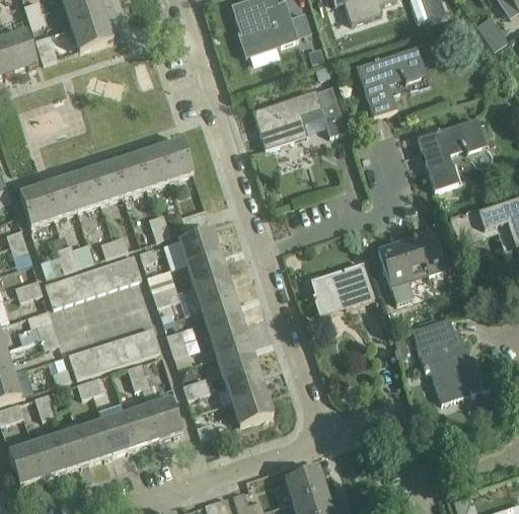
[(104,17),(99,0),(79,0),(64,5),(71,28),(104,17)]
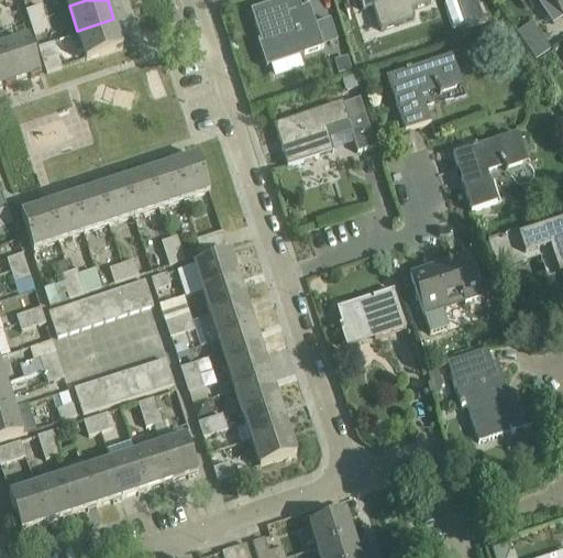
[(301,3),(300,0),(268,0),(251,6),(262,39),(260,39),(260,37),(258,39),(266,63),(305,51),(304,50),(323,44),(323,42),(338,37),(330,15),(316,20),(309,1),(301,3)]
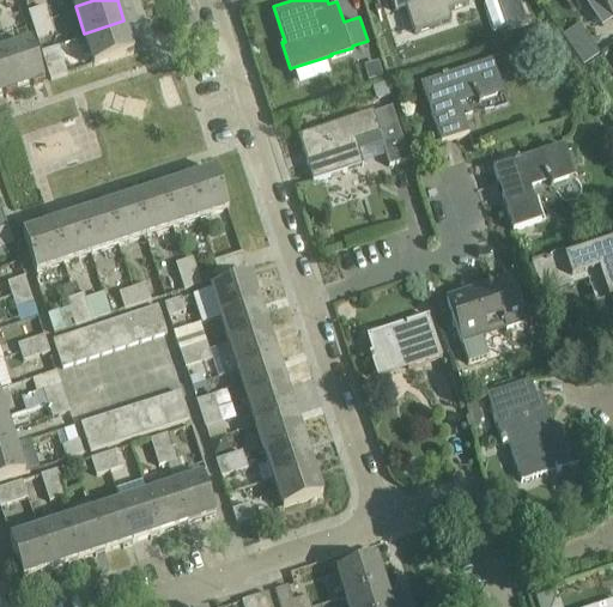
[(392,0),(394,7),(405,4),(413,29),(451,17),(448,7),(468,0),(392,0)]
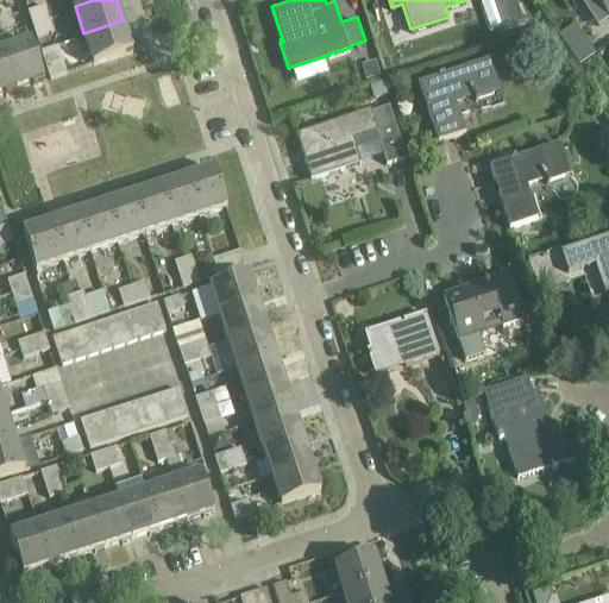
[(598,0),(608,14),(608,13),(608,0),(598,0)]
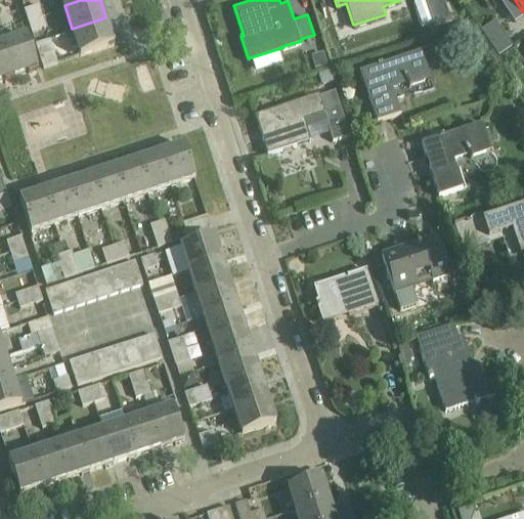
[(28,18),(42,13),(38,2),(24,6),(28,18)]
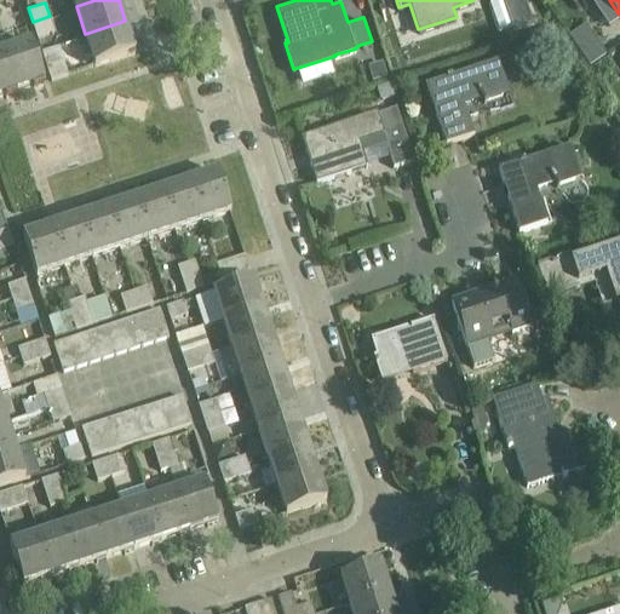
[(530,13),(512,19),(515,29),(533,23),(530,13)]
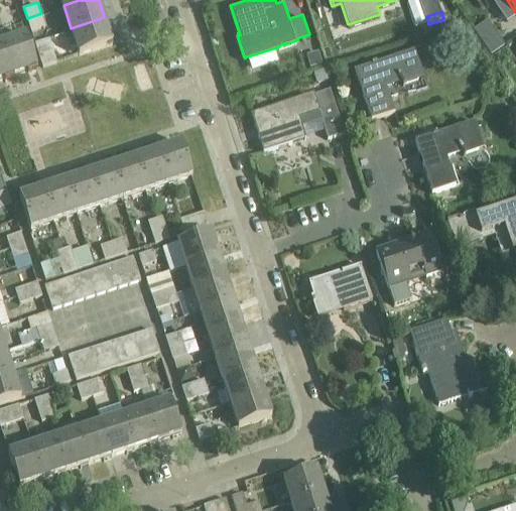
[(30,28),(44,24),(41,13),(27,18),(30,28)]
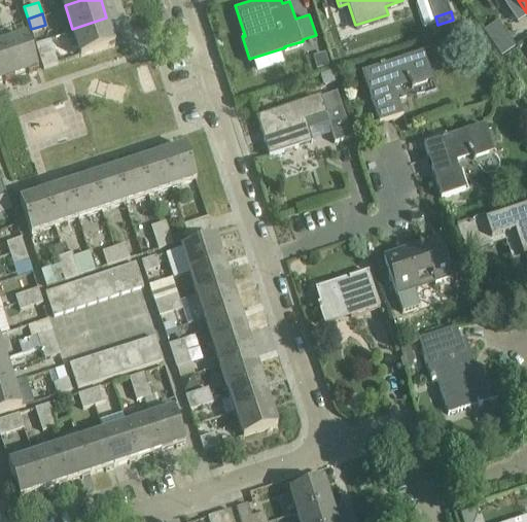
[(499,53),(515,43),(496,16),(482,26),(499,53)]
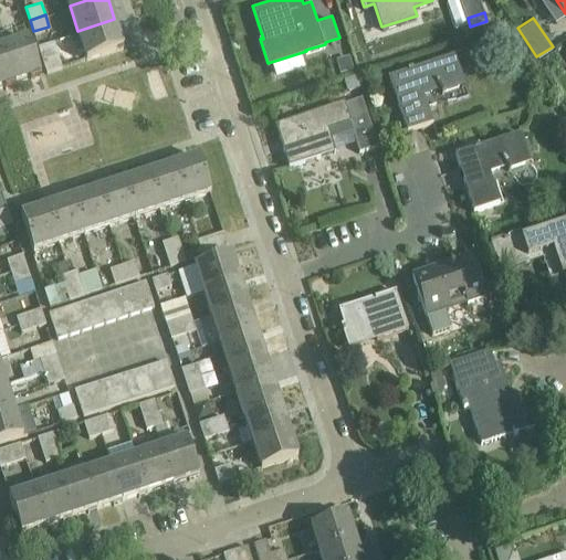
[(114,19),(77,31),(85,55),(123,44),(114,19)]
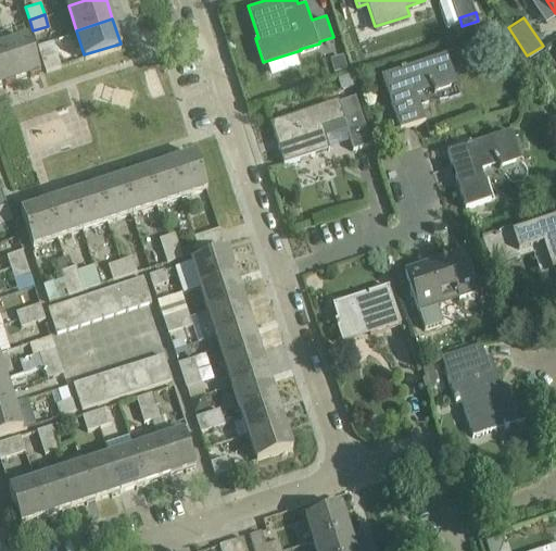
[(2,42),(14,78),(39,71),(27,35),(2,42)]
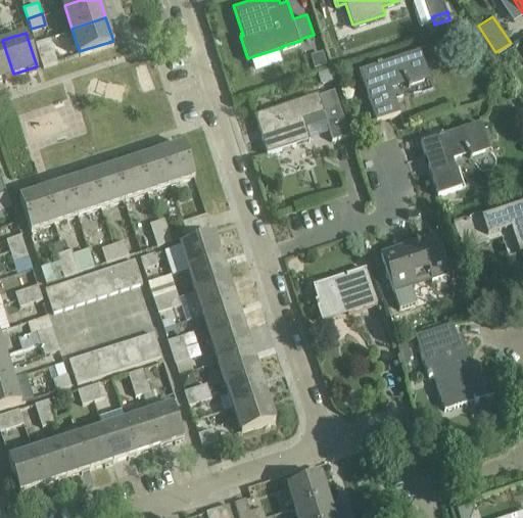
[(0,78),(13,74),(2,40),(0,40),(0,78)]
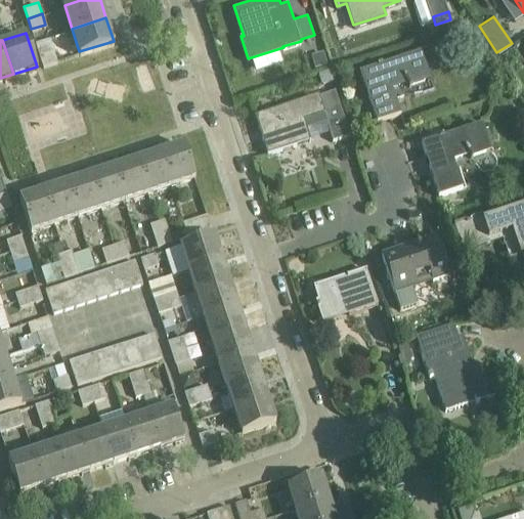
[(57,59),(53,48),(39,53),(43,65),(57,59)]
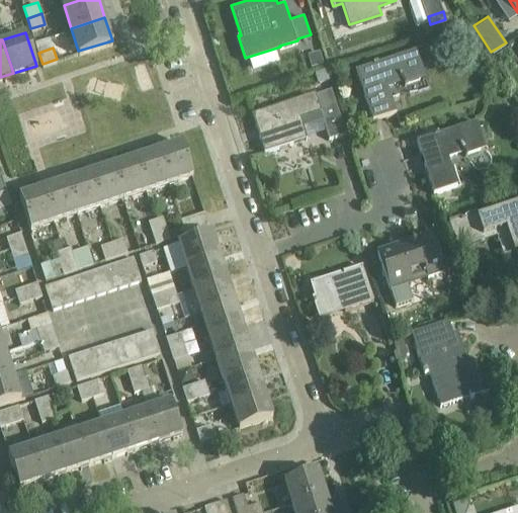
[(319,49),(308,53),(311,65),(323,61),(319,49)]
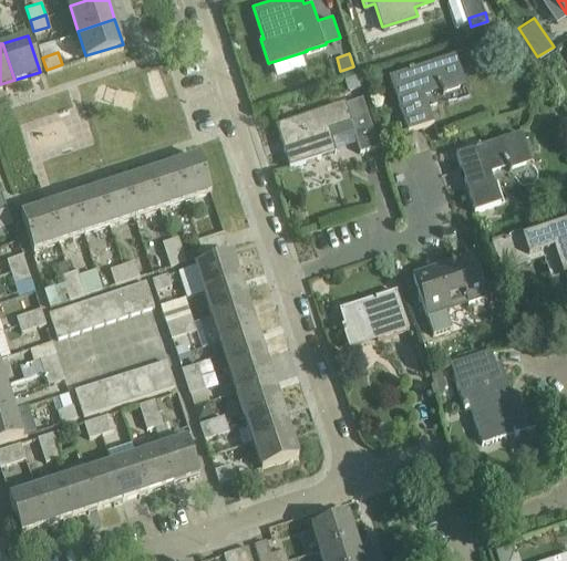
[(440,86),(444,91),(443,89),(459,84),(449,56),(455,54),(454,53),(412,68),(412,66),(406,68),(408,69),(389,75),(408,131),(433,122),(433,121),(431,121),(421,93),(440,86)]
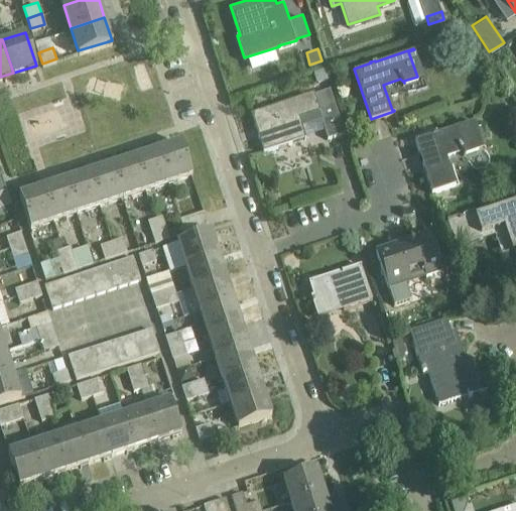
[(250,111),(263,149),(291,140),(289,132),(301,128),(304,136),(305,135),(298,115),(318,109),(328,136),(345,131),(330,87),(250,111)]
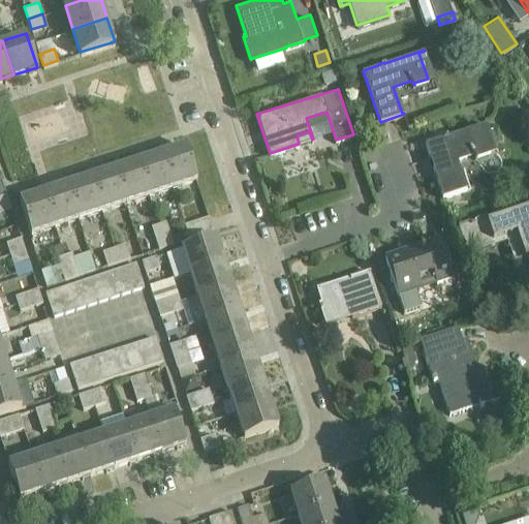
[(442,196),(462,189),(467,188),(457,158),(473,153),(476,157),(478,156),(477,155),(491,150),(483,123),(425,143),(442,196)]
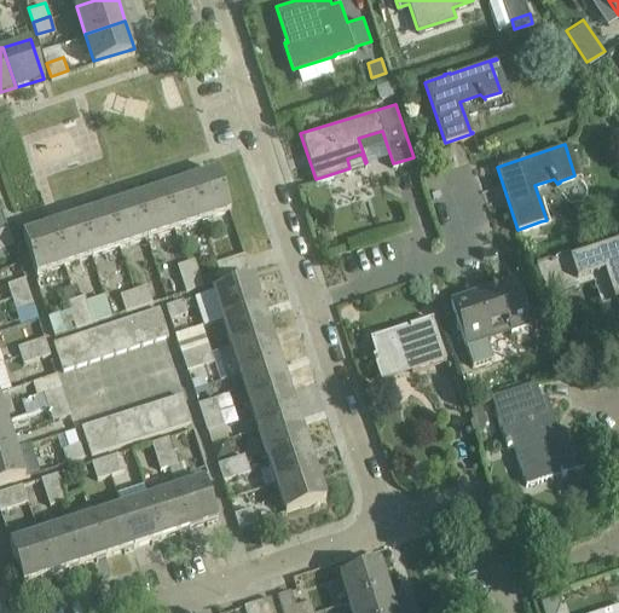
[(217,168),(189,177),(202,217),(230,208),(217,168)]
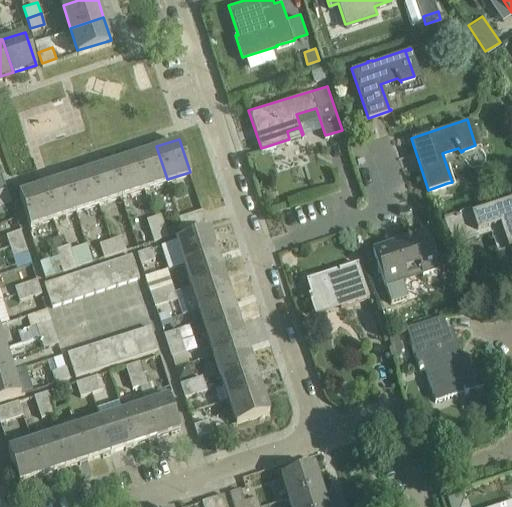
[(156,146),(133,154),(144,187),(167,179),(156,146)]
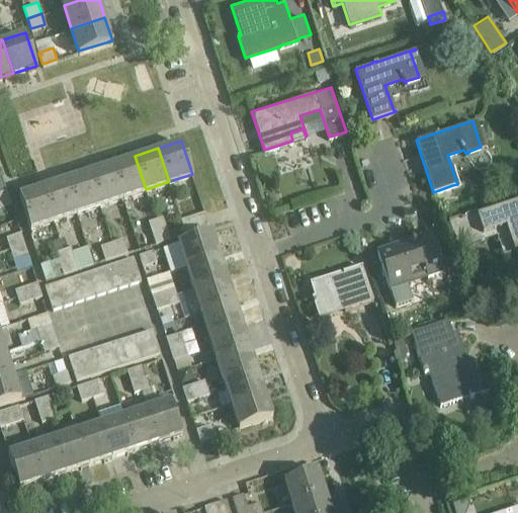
[(135,156),(111,163),(122,196),(146,189),(135,156)]
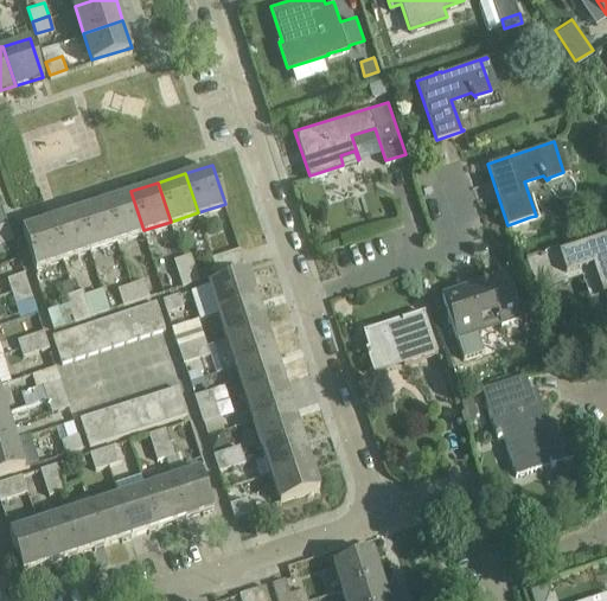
[(131,191),(103,200),(116,240),(144,230),(131,191)]
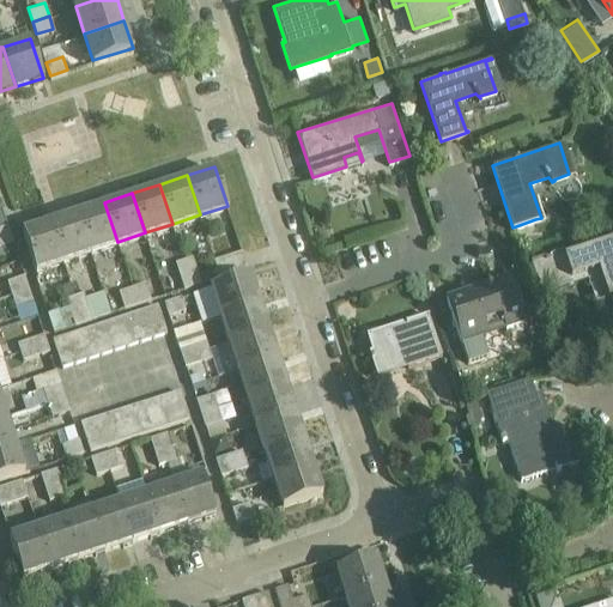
[(104,202),(77,211),(90,250),(117,242),(104,202)]
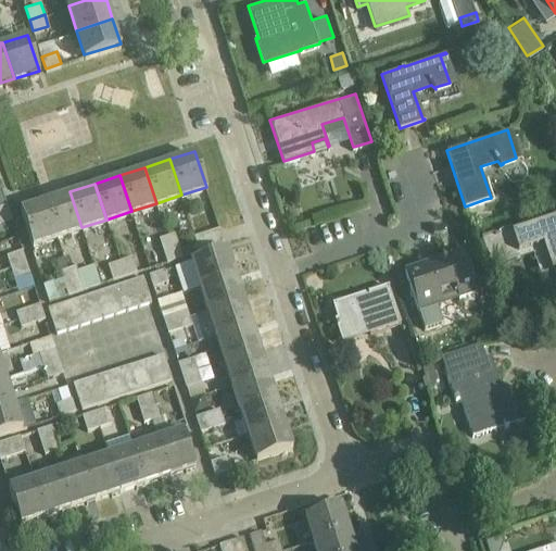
[(70,191),(46,200),(57,236),(81,228),(70,191)]
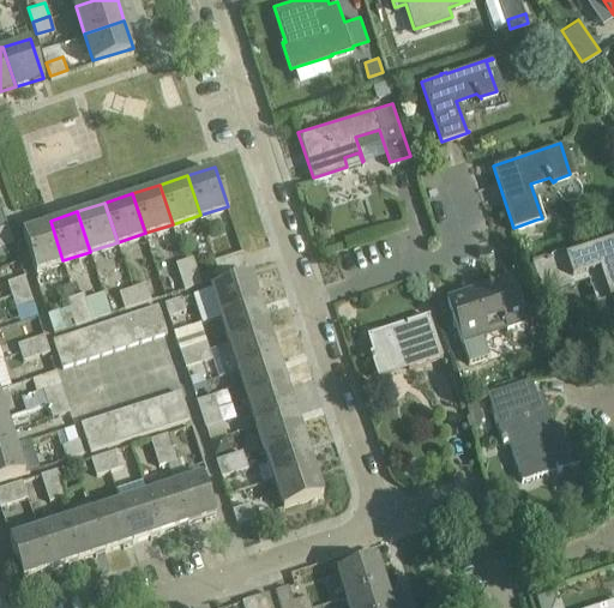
[(50,221),(22,229),(36,269),(62,260),(50,221)]
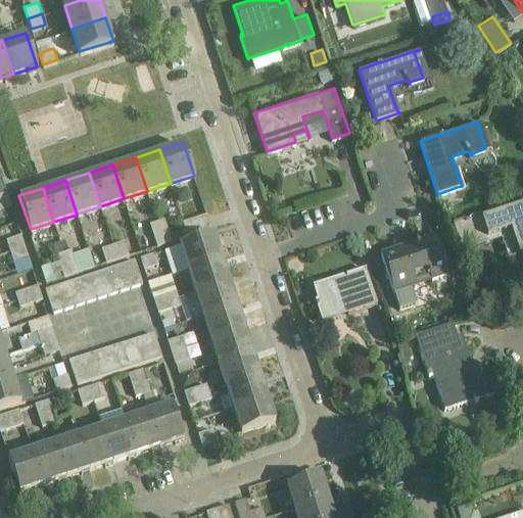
[(0,199),(8,197),(6,190),(0,192),(0,199)]
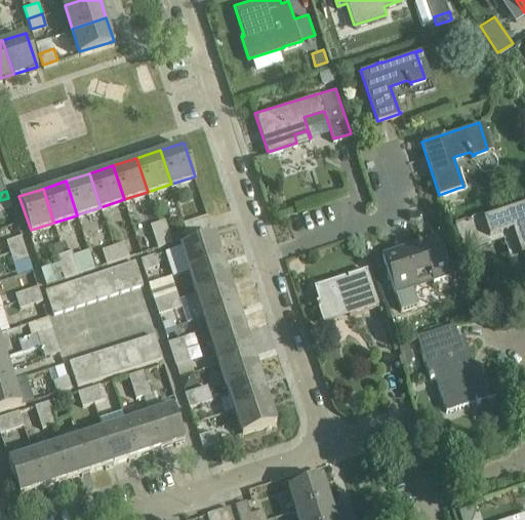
[(0,200),(0,208),(11,205),(8,198),(0,200)]
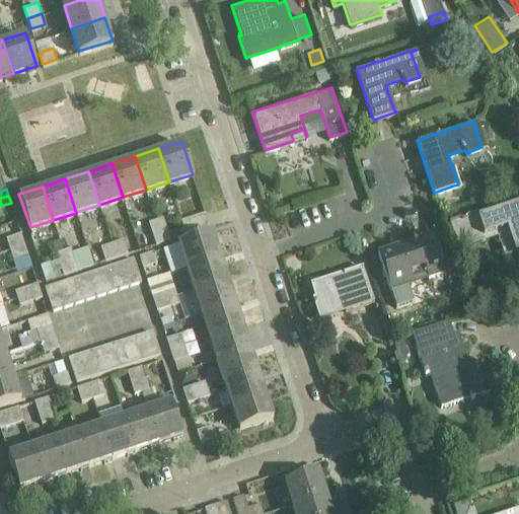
[(518,200),(477,214),(476,211),(449,220),(458,247),(498,234),(504,254),(518,249),(518,200)]
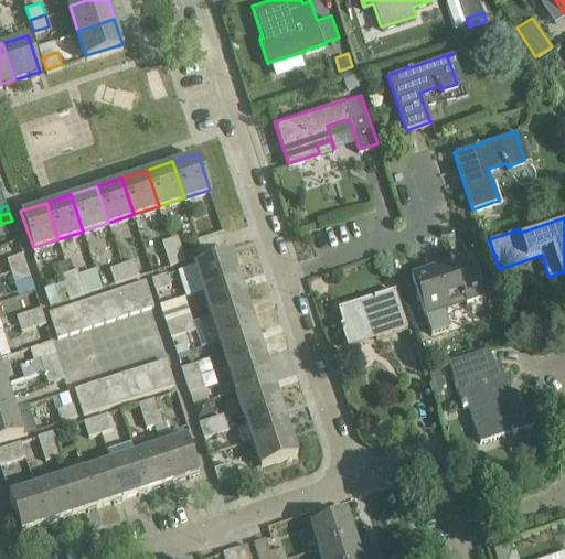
[(228,245),(228,244),(223,228),(196,237),(202,254),(228,245)]
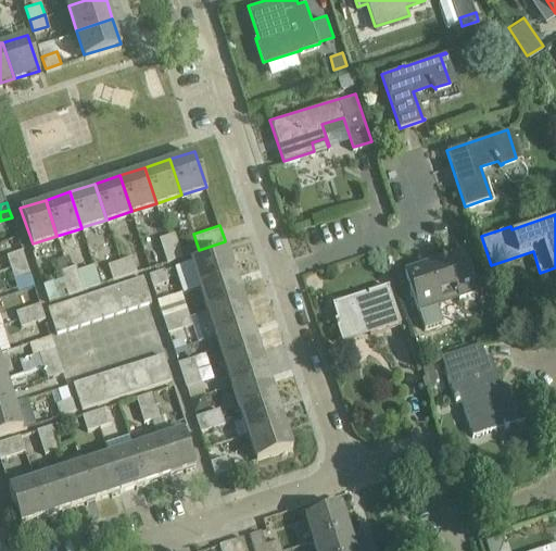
[(182,254),(174,230),(166,233),(174,258),(182,254)]
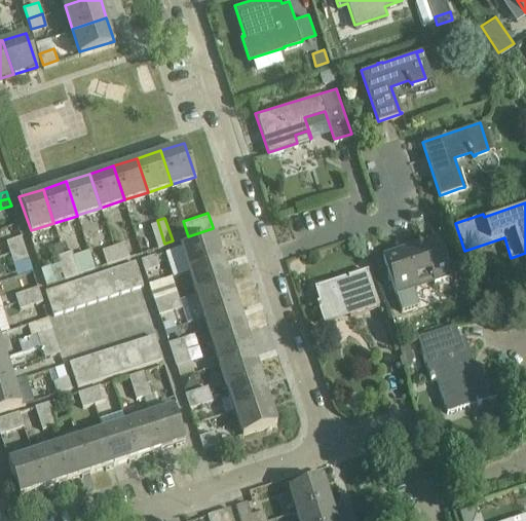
[(158,246),(164,244),(157,220),(150,223),(158,246)]
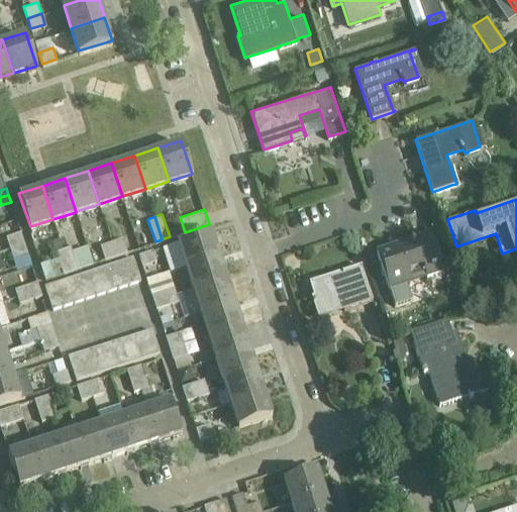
[(218,252),(211,230),(210,229),(177,240),(185,264),(218,252)]
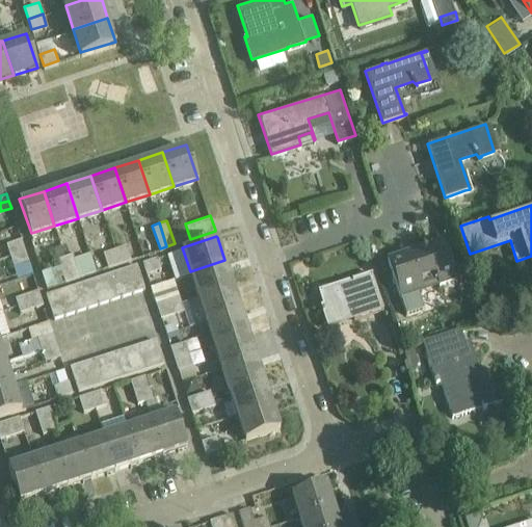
[(9,253),(24,247),(21,237),(6,241),(9,253)]
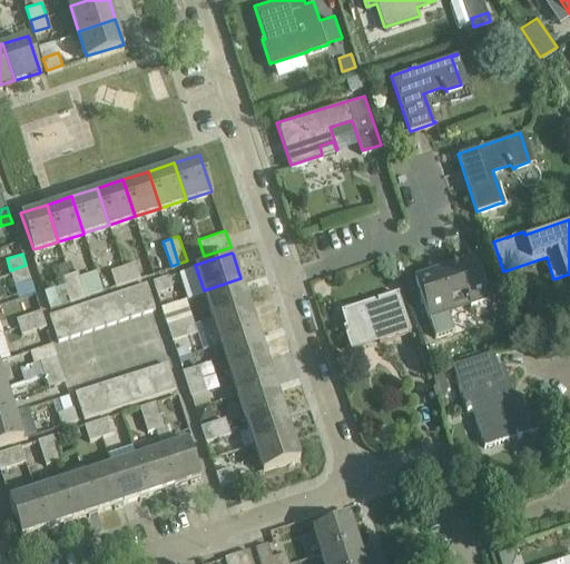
[(416,273),(414,273),(429,317),(434,334),(453,328),(446,306),(469,298),(470,304),(488,297),(487,294),(494,290),(490,276),(482,279),(473,254),(440,265),(441,267),(416,275),(416,273)]
